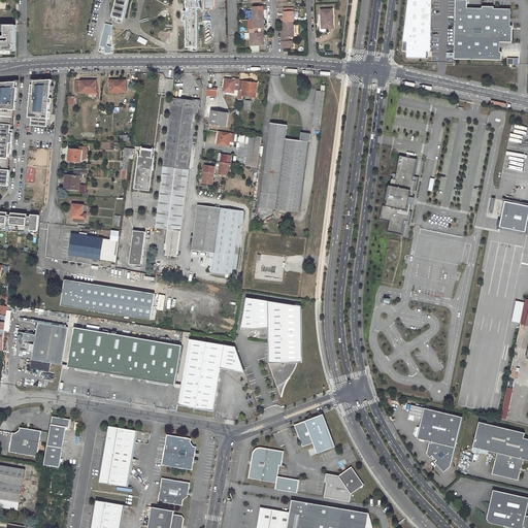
[(118,0),(113,19),(123,22),(128,0),(118,0)]
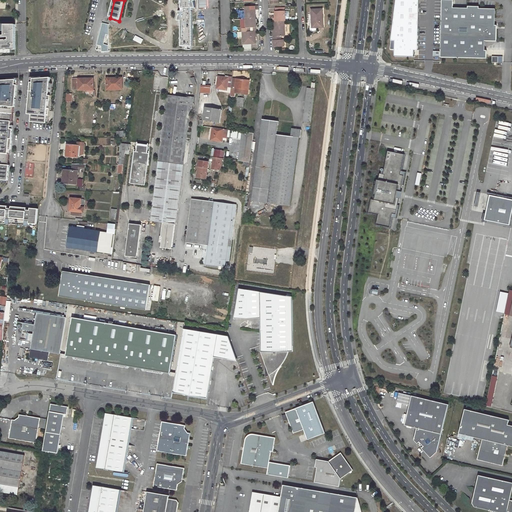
[(186,8),(186,12),(179,12),(179,16),(178,21),(181,21),(181,47),(193,47),(193,8),(196,8),(195,2),(194,0),(181,0),(181,8),(186,8)]
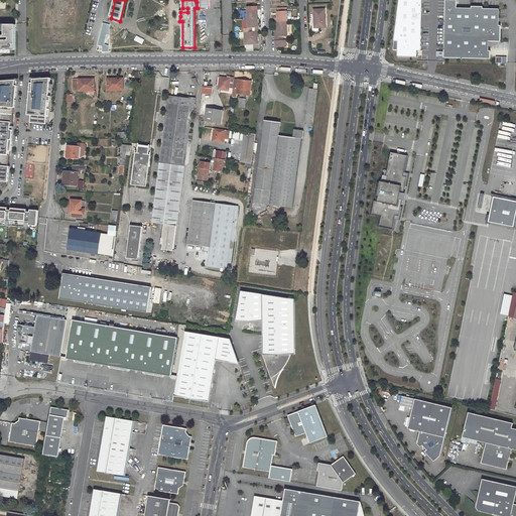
[(393,0),(391,55),(415,55),(415,0),(393,0)]
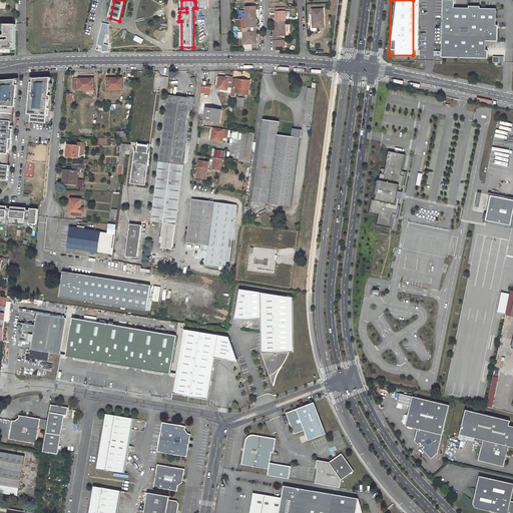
[(443,0),(442,57),(487,58),(488,50),(486,50),(486,41),(498,41),(498,25),(496,25),(496,9),(480,8),(480,6),(469,6),(469,8),(454,8),(454,0),(443,0)]
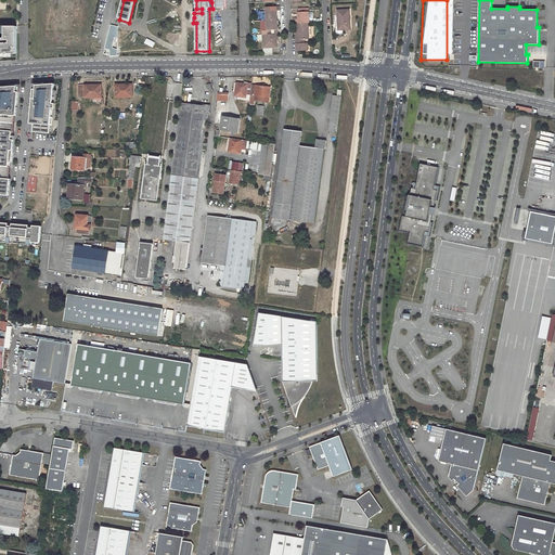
[(265,7),(265,21),(275,20),(275,11),(279,11),(279,7),(265,7)]
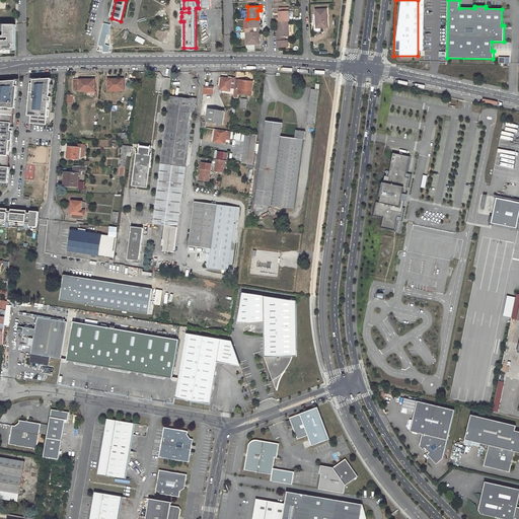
[(316,9),(316,19),(318,19),(319,27),(327,27),(326,9),(316,9)]
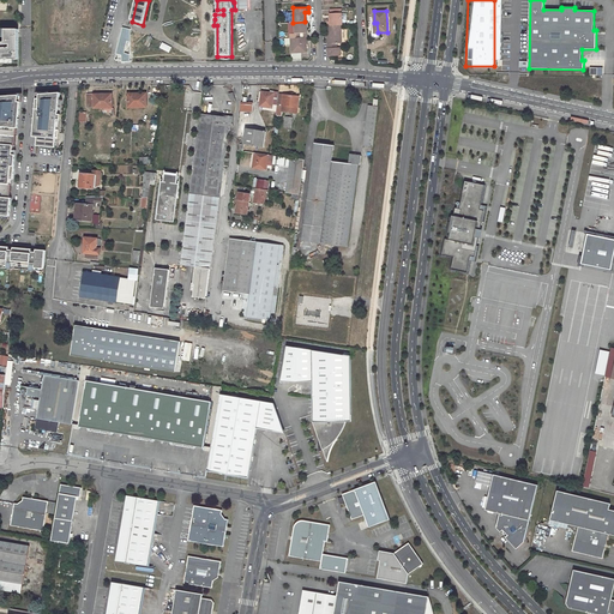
[(327,20),(327,25),(341,24),(342,24),(342,22),(344,22),(345,20),(345,14),(344,13),(341,13),(341,12),(329,13),(330,20),(327,20)]
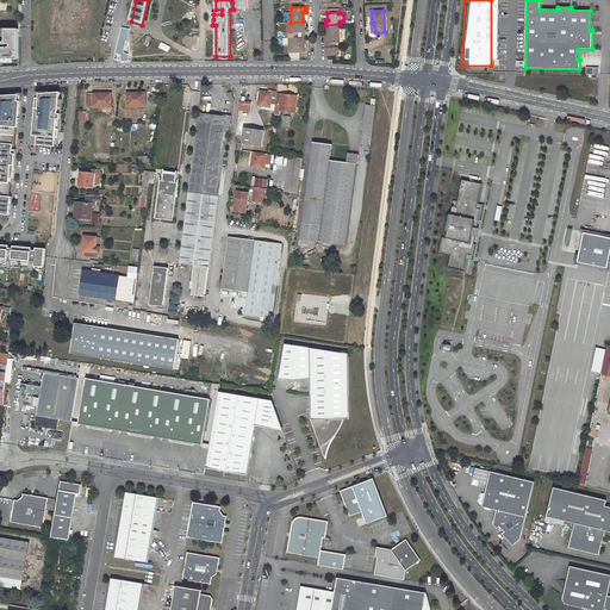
[(297,32),(299,32),(303,32),(303,22),(291,23),(292,32),(286,32),(287,37),(296,37),(297,32)]
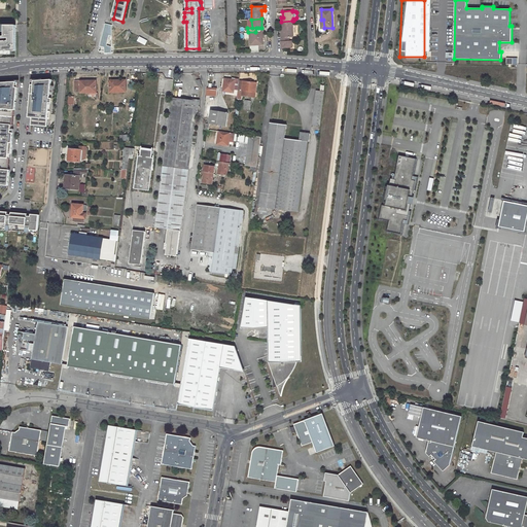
[(280,37),(281,47),(292,47),(291,40),(289,40),(288,36),(292,36),(292,21),(281,22),(282,37),(280,37)]
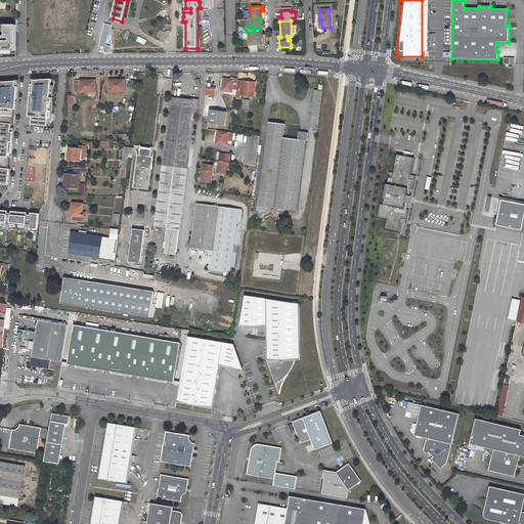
[(0,51),(15,50),(15,26),(4,26),(4,36),(11,36),(11,41),(9,41),(0,42),(0,41),(0,51)]
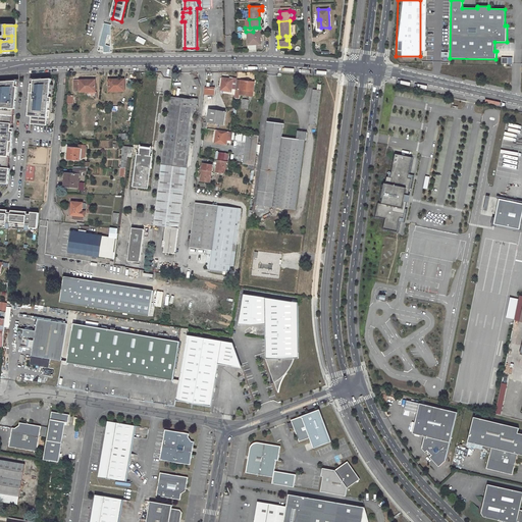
[(257,32),(253,32),(246,32),(246,45),(259,44),(259,32),(257,32)]
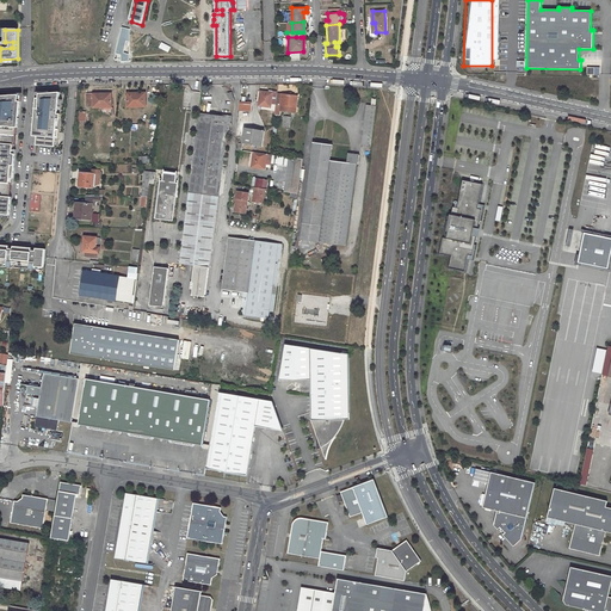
[(258,106),(266,106),(275,109),(276,105),(277,93),(260,91),(258,106)]
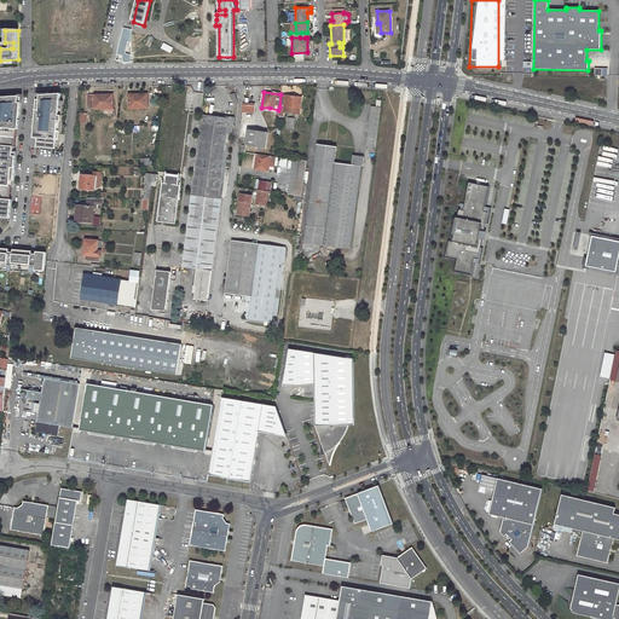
[(40,100),(38,100),(35,116),(36,116),(36,117),(35,117),(34,131),(36,131),(36,134),(35,149),(56,150),(57,142),(59,142),(61,132),(57,132),(58,122),(61,122),(62,117),(59,116),(61,102),(61,94),(53,96),(53,93),(40,94),(40,100)]
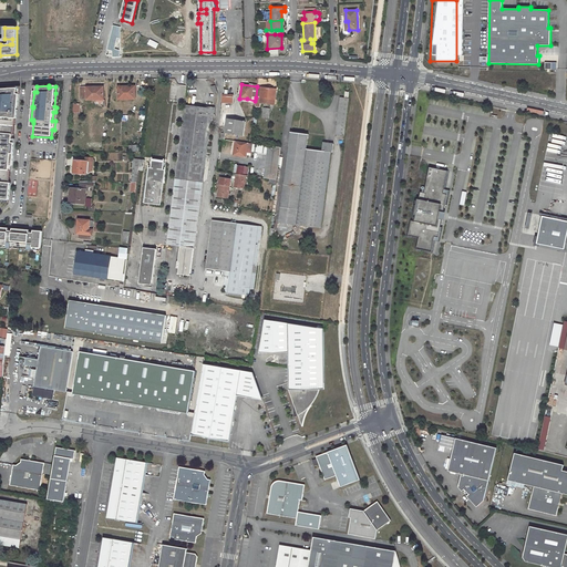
[(126,100),(126,99),(135,99),(135,86),(119,86),(119,100),(126,100)]
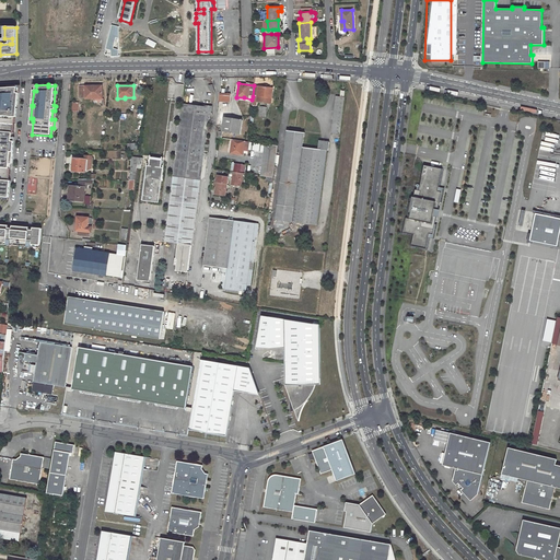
[(253,96),(271,98),(272,89),(254,85),(253,96)]
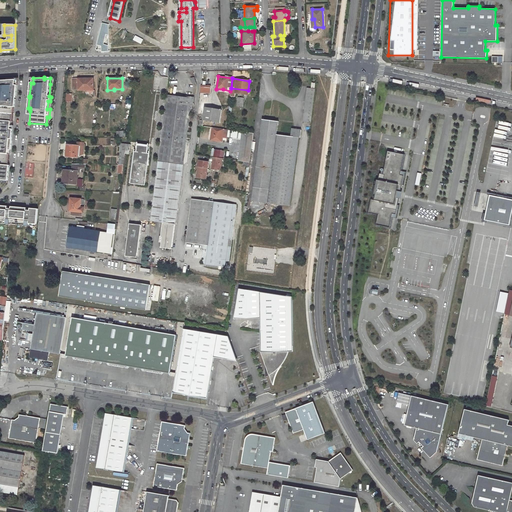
[(7,81),(0,81),(0,180),(8,181),(10,166),(8,166),(10,155),(8,154),(9,150),(11,150),(13,130),(12,130),(14,108),(15,108),(16,100),(15,100),(15,98),(16,98),(17,86),(15,85),(16,79),(7,80),(7,81)]
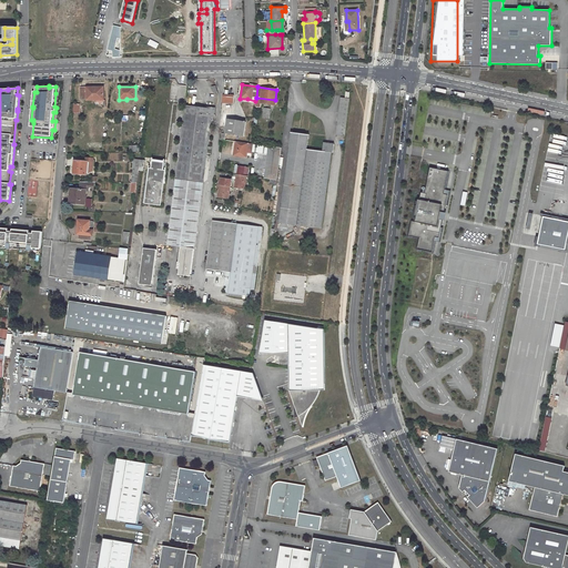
[(80,88),(80,99),(94,99),(95,101),(103,100),(103,88),(80,88)]
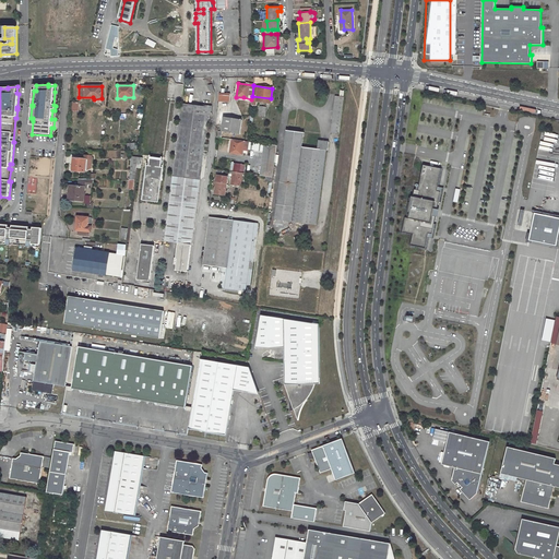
[(344,97),(335,95),(331,133),(340,134),(344,97)]
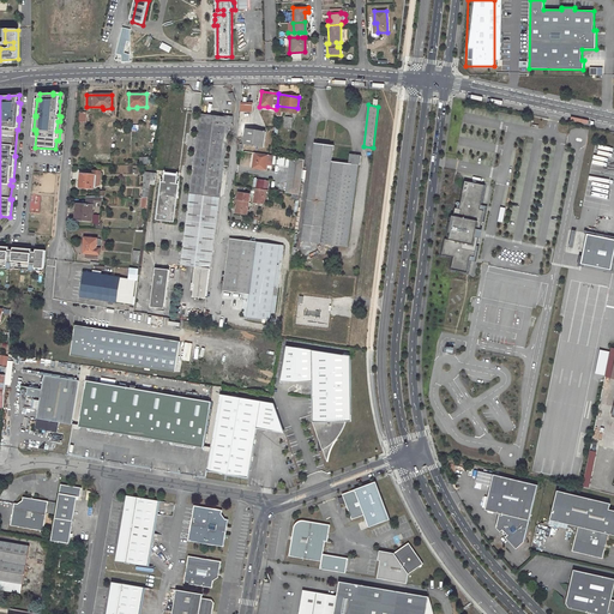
[(232,127),(232,118),(223,116),(222,118),(199,115),(180,265),(196,268),(193,286),(194,286),(193,298),(205,299),(210,270),(210,269),(229,126),(232,127)]
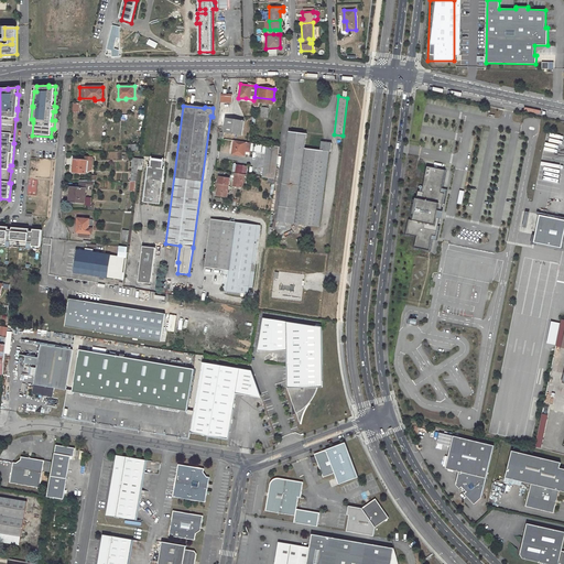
[(245,121),(226,118),(224,132),(242,136),(245,121)]
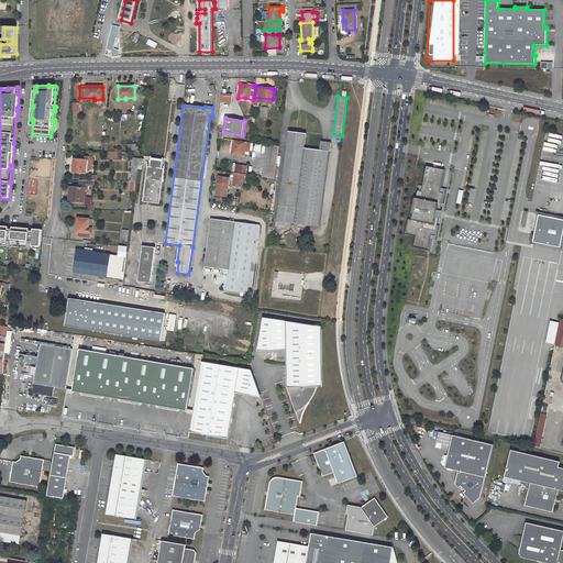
[(332,142),(321,141),(320,150),(304,147),(306,133),(289,131),(277,221),(318,227),(328,152),(330,152),(332,142)]
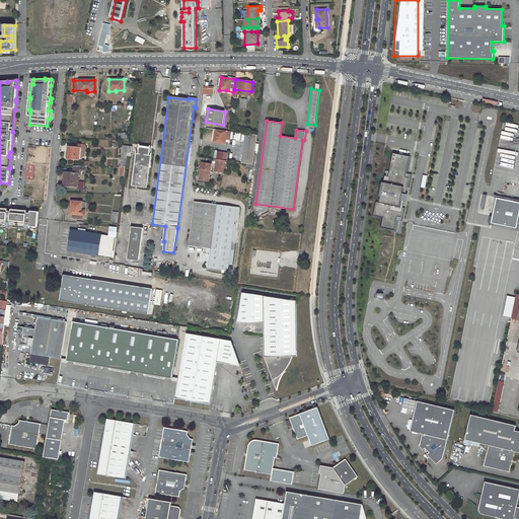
[(215,130),(214,140),(219,141),(219,143),(224,143),(226,131),(215,130)]
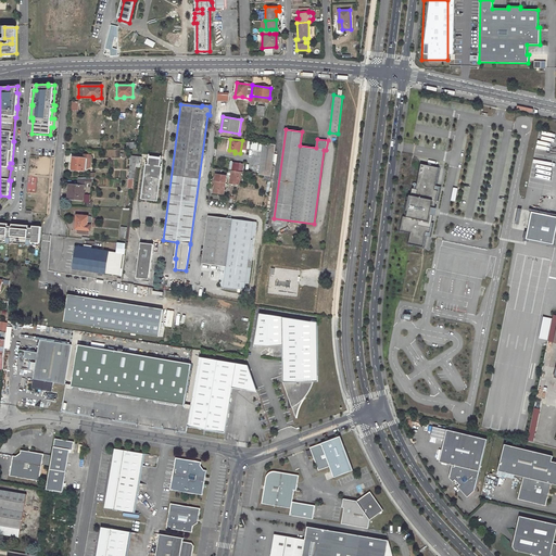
[(275,144),(264,143),(260,175),(270,177),(274,151),(275,144)]
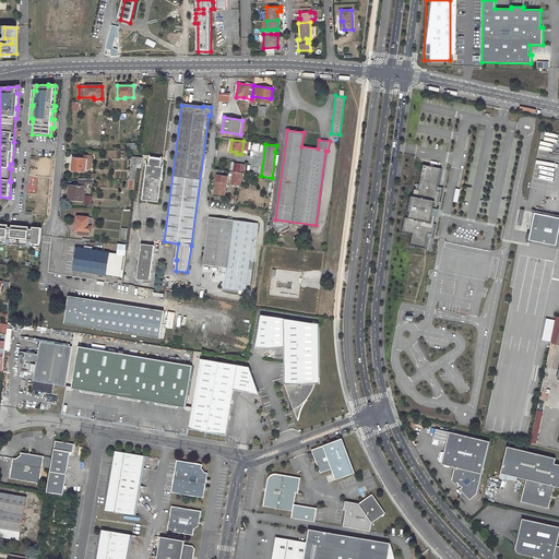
[(275,152),(272,178),(268,210),(265,225),(265,232),(269,233),(278,152),(275,152)]
